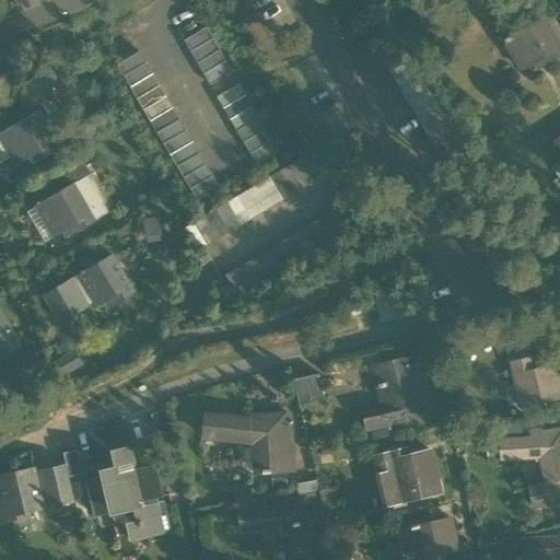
[(503,39),(522,70),(545,57),(548,63),(559,56),(559,46),(543,16),(503,39)]
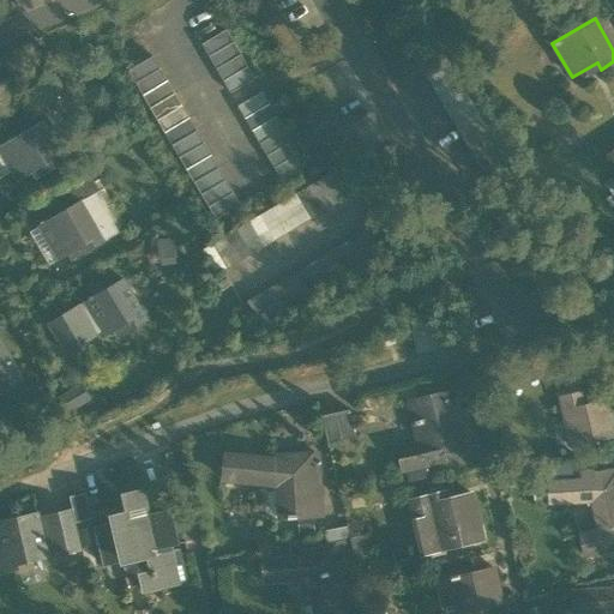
[(226,30),(202,44),(209,56),(233,42),(226,30)]
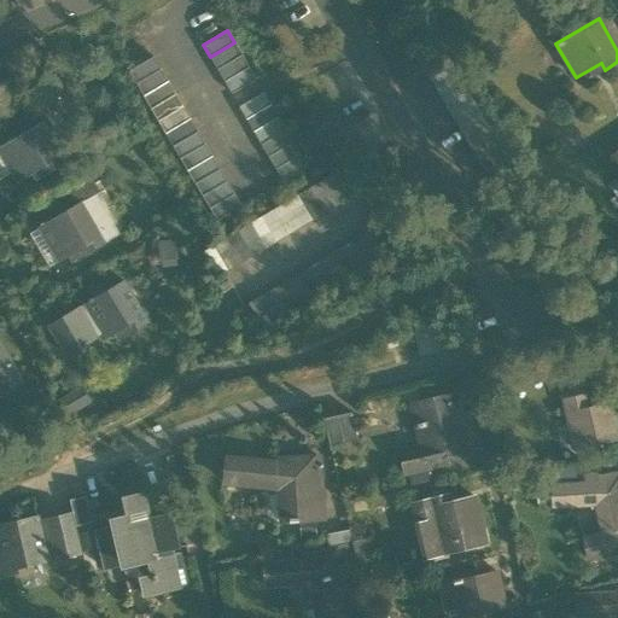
[(234,42),(210,57),(217,70),(242,54),(234,42)]
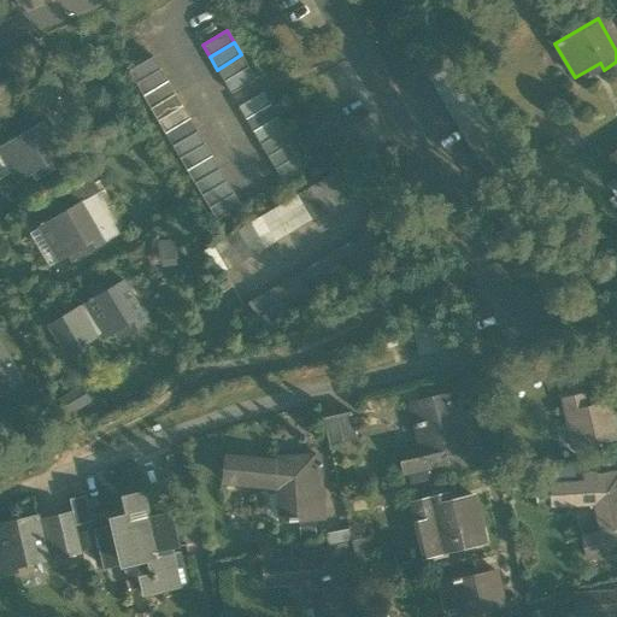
[(241,54),(217,70),(224,82),(248,68),(241,54)]
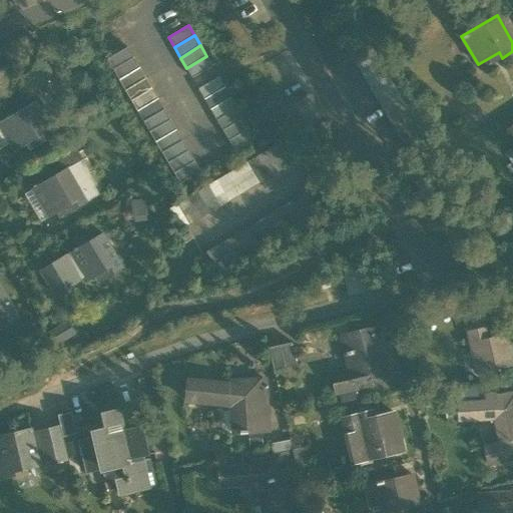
[(352,57),(357,67),(376,56),(370,46),(352,57)]
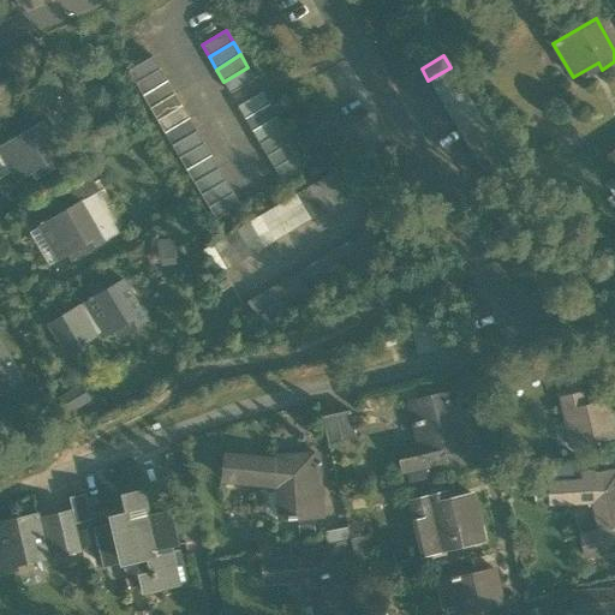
[(190,119),(183,106),(174,94),(167,82),(160,69),(153,57),(129,71),(136,84),(143,96),(150,108),(157,121),(165,133),(190,119)]
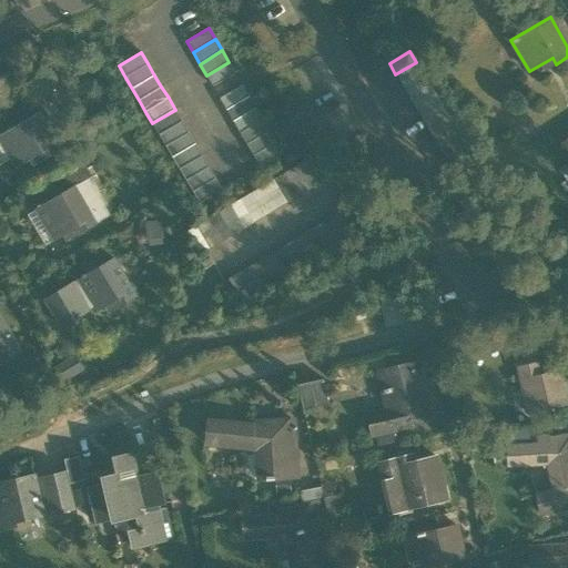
[(229,62),(206,75),(213,87),(235,73),(229,62)]
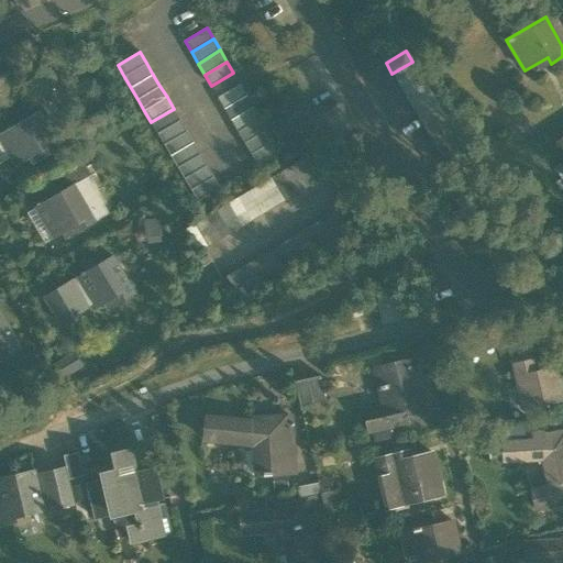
[(392,74),(398,84),(419,72),(412,62),(392,74)]
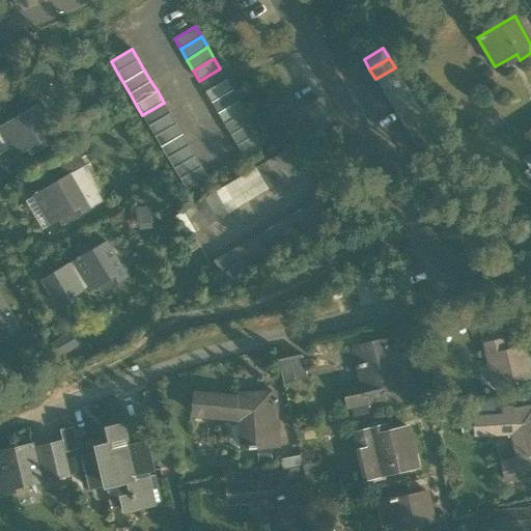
[(375,79),(382,89),(400,78),(395,67),(375,79)]
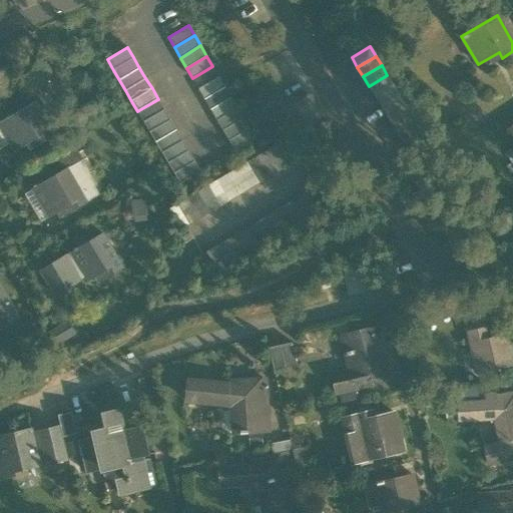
[(369,86),(375,96),(393,85),(387,75),(369,86)]
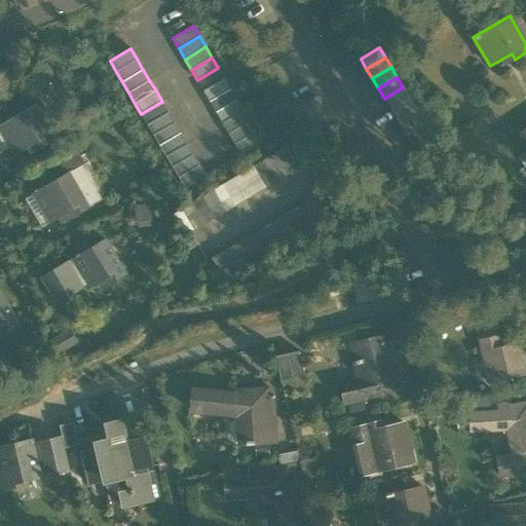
[(203,91),(210,102),(230,89),(224,79),(203,91)]
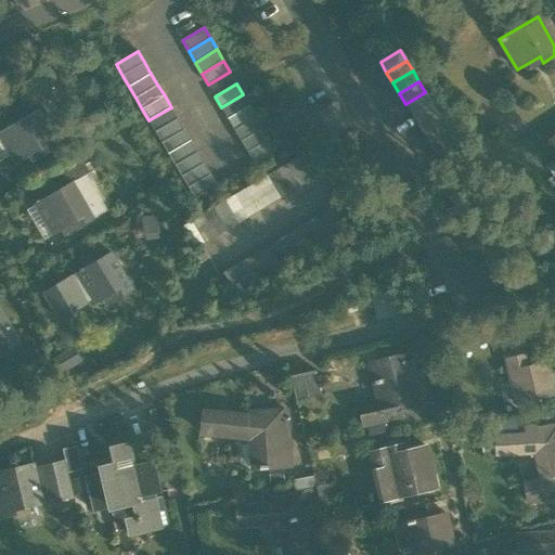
[(405,104),(411,115),(431,103),(425,92),(405,104)]
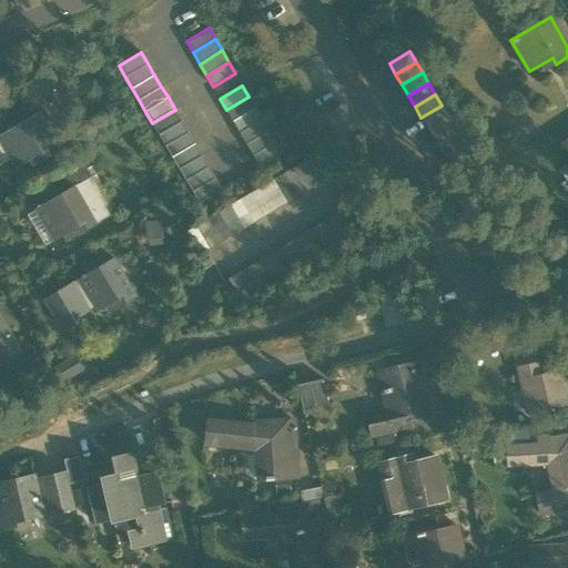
[(226,110),(233,121),(255,108),(249,97),(226,110)]
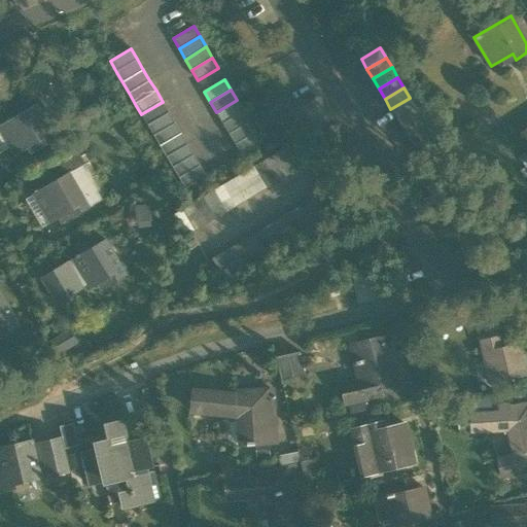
[(390,109),(396,119),(416,108),(410,98),(390,109)]
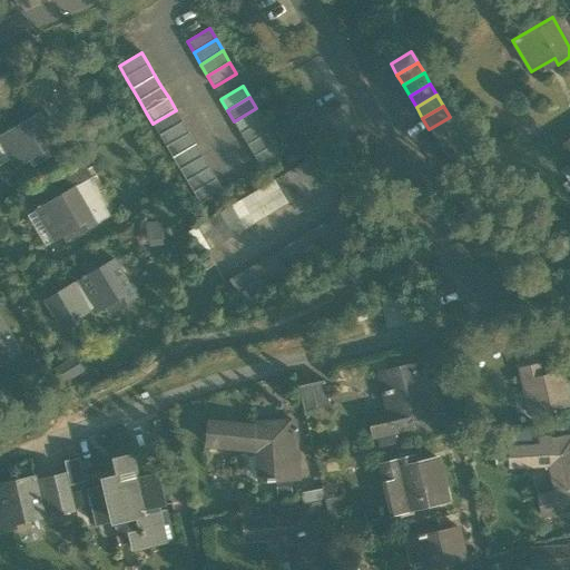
[(234,121),(241,133),(263,119),(256,108),(234,121)]
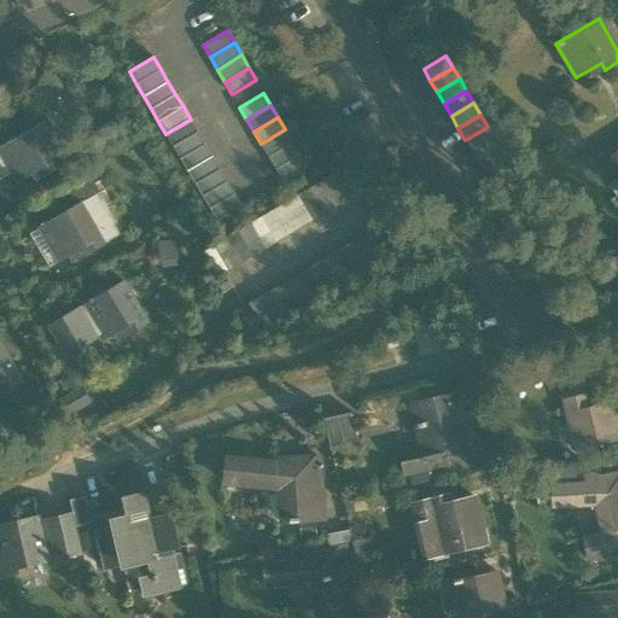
[(0,150),(19,182),(35,174),(39,181),(66,165),(42,124),(0,150)]
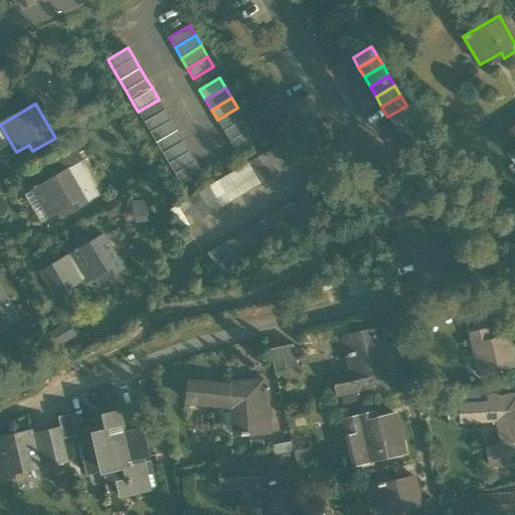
[(387,117),(393,126),(412,116),(406,106),(387,117)]
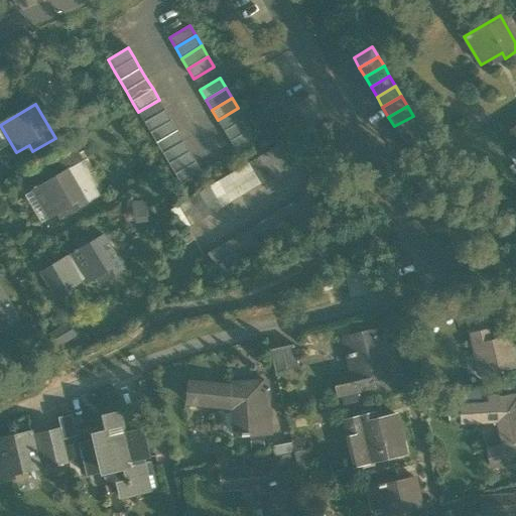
[(218,120),(224,131),(244,119),(238,108),(218,120)]
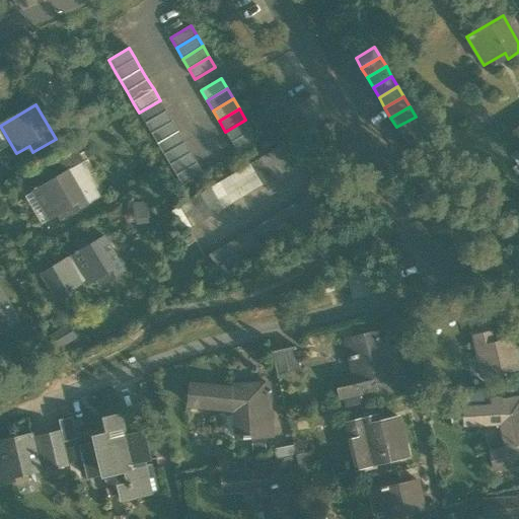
[(203,173),(197,163),(191,152),(184,142),(178,132),(172,121),(166,110),(145,123),(151,134),(157,144),(163,154),(169,165),(175,175),(182,186),(203,173)]
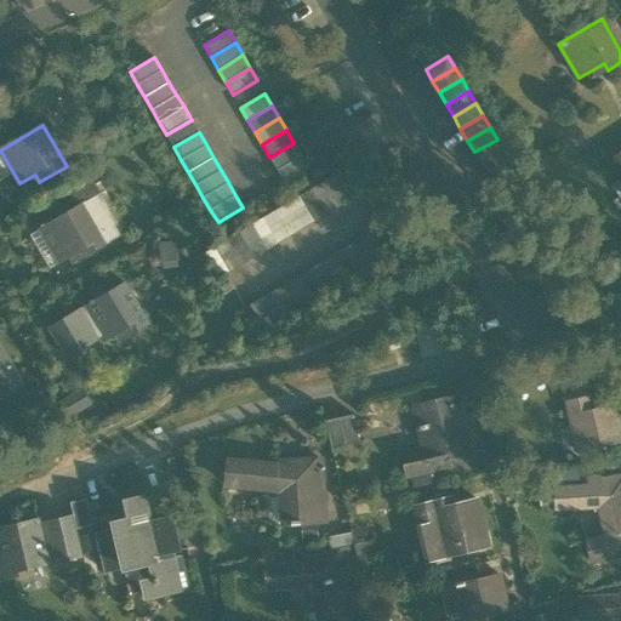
[(503,151),(497,140),(474,152),(482,164),(503,151)]
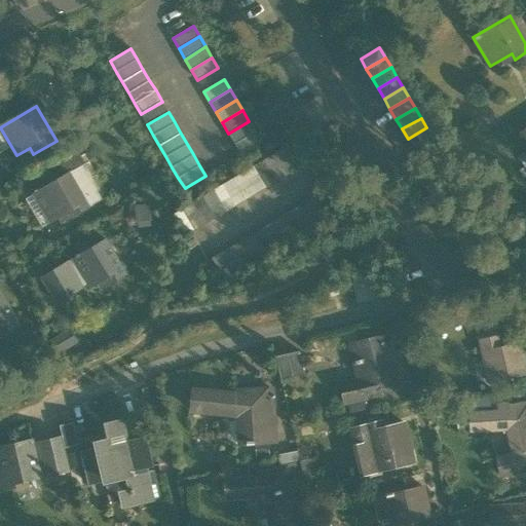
[(228,134),(234,144),(256,132),(249,121),(228,134)]
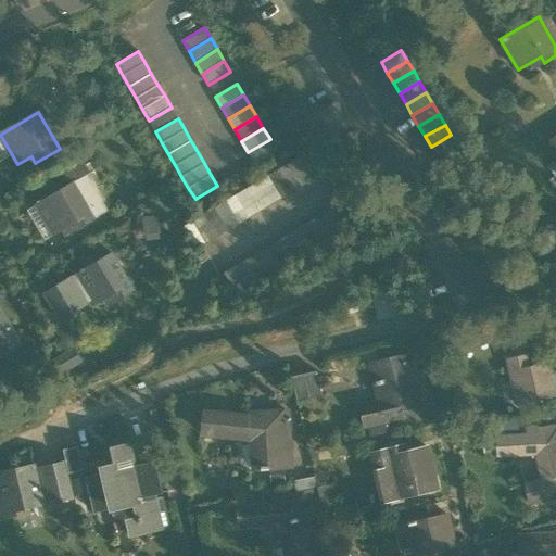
[(431,147),(438,158),(457,146),(451,135),(431,147)]
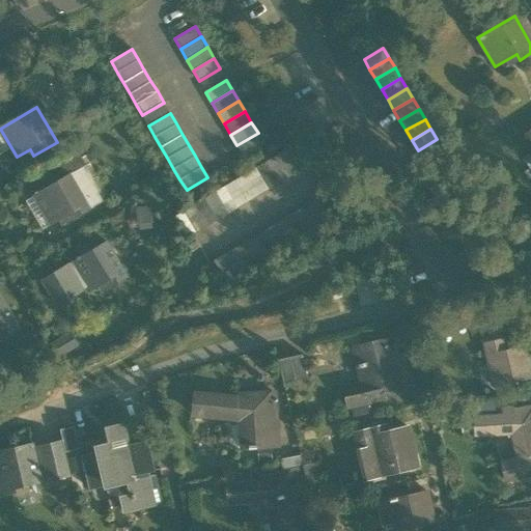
[(264,143),(258,133),(236,145),(243,156),(264,143)]
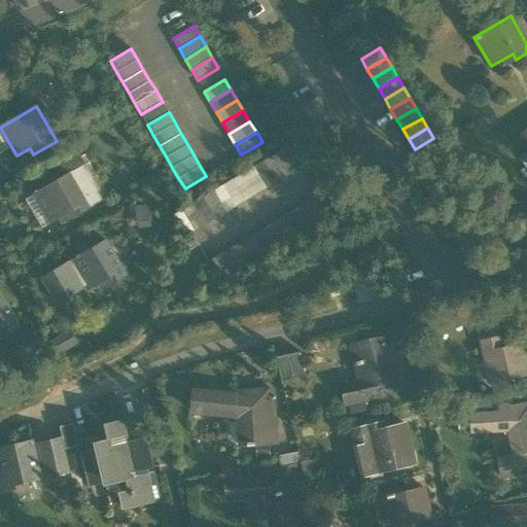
[(285,148),(274,154),(264,161),(254,167),(244,173),(234,179),(223,185),(213,190),(204,197),(194,203),(182,209),(196,231),(206,224),(216,218),(226,212),(236,206),(246,200),(256,194),(267,188),(277,182),(286,176),(297,170),(285,148)]
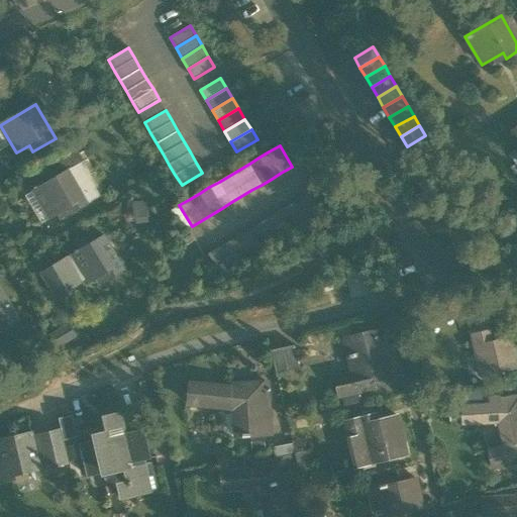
[(34,192),(50,220),(64,212),(67,218),(90,205),(107,195),(87,161),(84,163),(78,152),(62,162),(68,173),(34,192)]
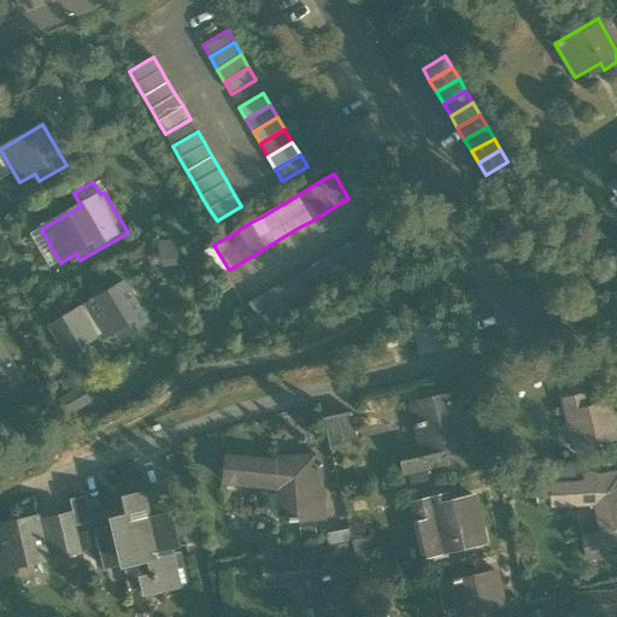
[(368,231),(356,239),(344,246),(331,253),(319,260),(307,268),(297,275),(285,282),(272,288),(260,295),(248,303),(263,328),(275,321),(287,313),(299,306),(311,299),(323,292),(334,286),(346,278),(358,271),(370,264),(382,257),(368,231)]
